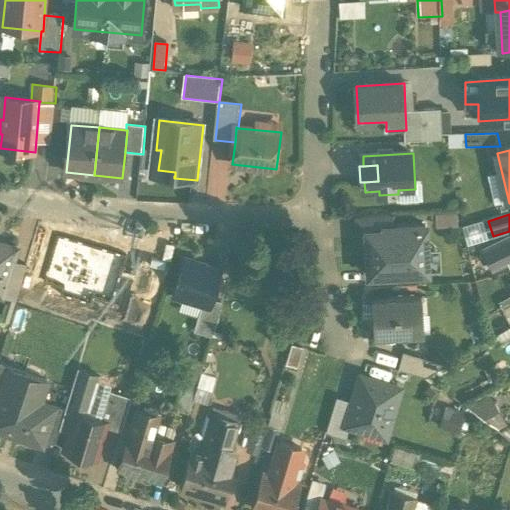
[(368,231),(371,270),(423,267),(420,228),(368,231)]
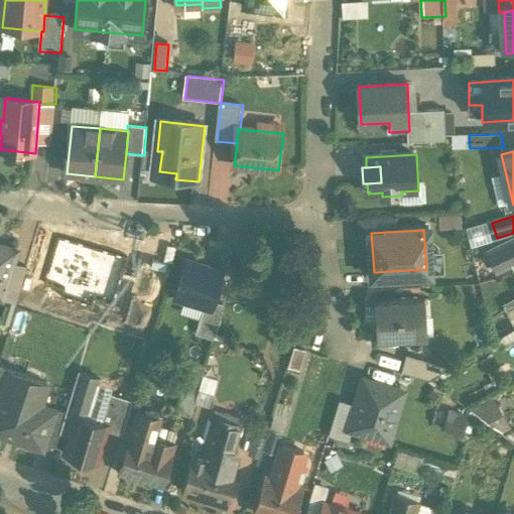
[(513,241),(490,253),(499,272),(513,265),(513,241)]
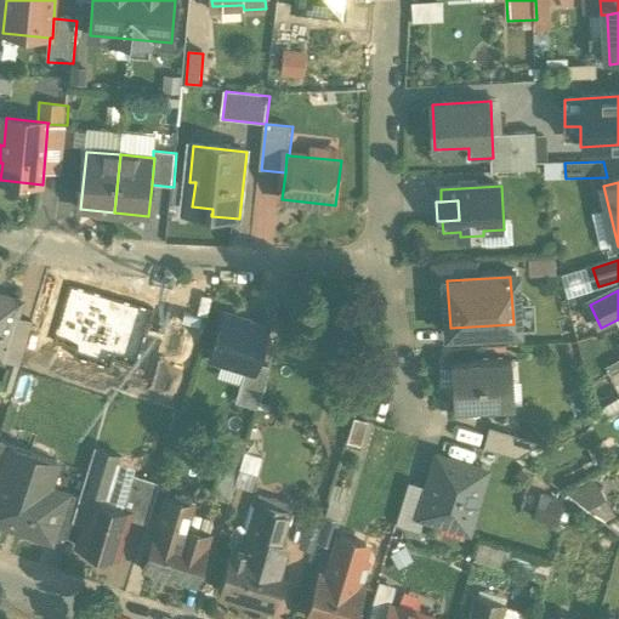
[(23,304),(0,296),(0,365),(5,368),(23,304)]
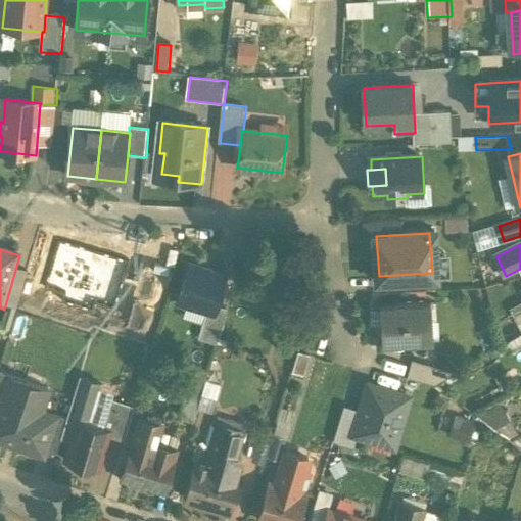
[(226,277),(191,267),(180,302),(208,311),(216,313),(218,305),(226,277)]
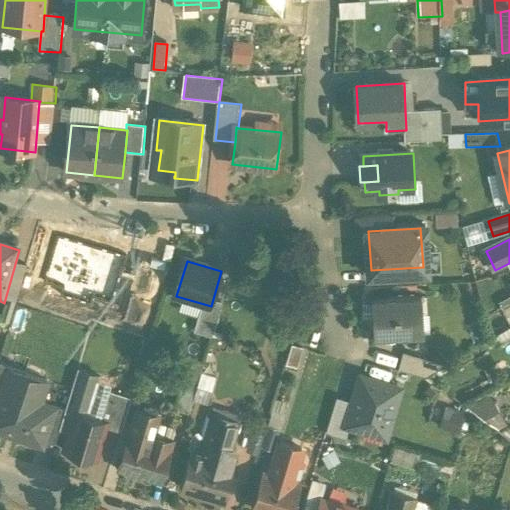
[(423,297),(373,300),(375,337),(425,335),(423,297)]
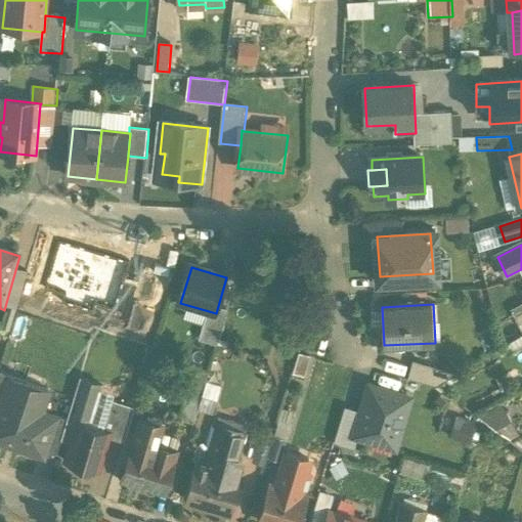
[(216,313),(209,311),(201,340),(219,345),(229,310),(218,306),(216,313)]
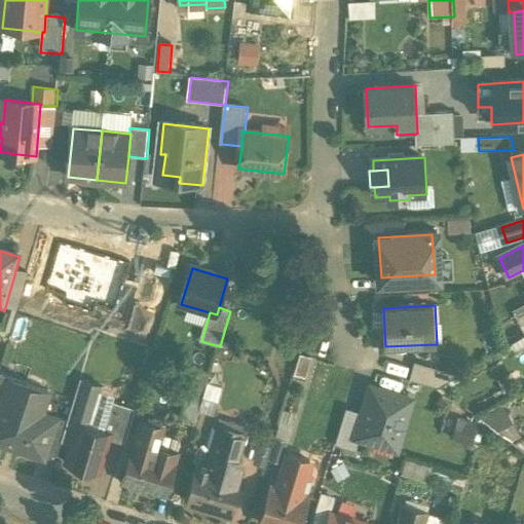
[(10,334),(0,330),(0,341),(7,343),(10,334)]
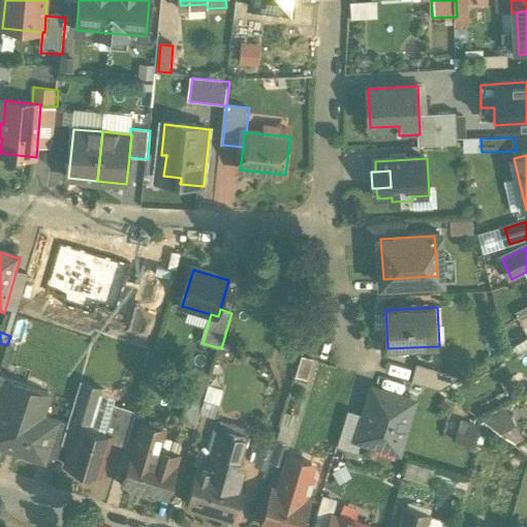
[(463,376),(419,364),(413,381),(441,390),(462,378),(463,376)]
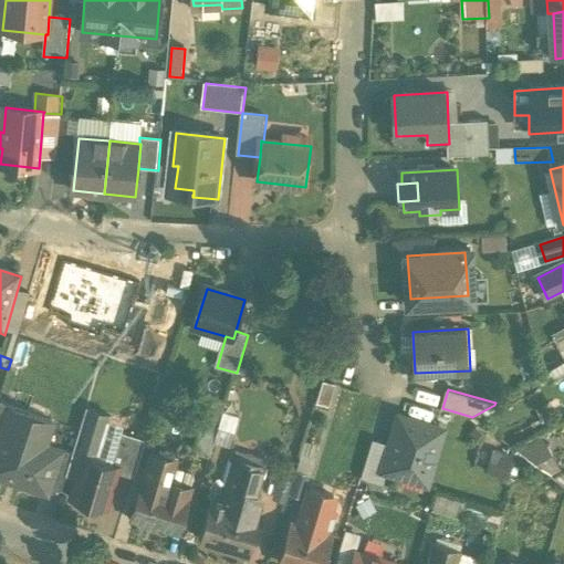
[(0,401),(0,441),(2,442),(14,407),(0,401)]
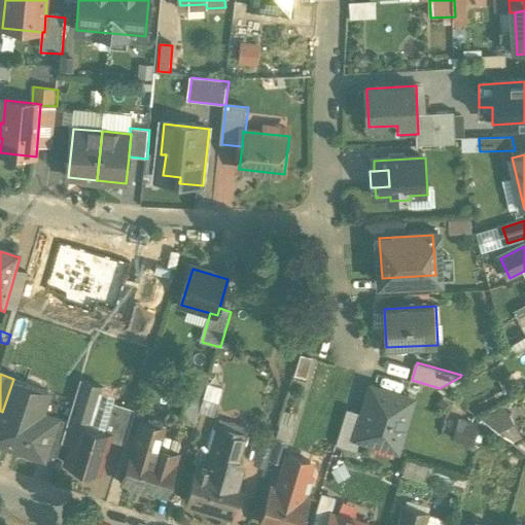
[(28,390),(13,385),(15,380),(13,379),(2,412),(0,417),(0,442),(11,446),(12,444),(20,446),(20,448),(45,457),(47,453),(60,418),(58,417),(56,423),(41,419),(50,392),(29,385),(28,390)]
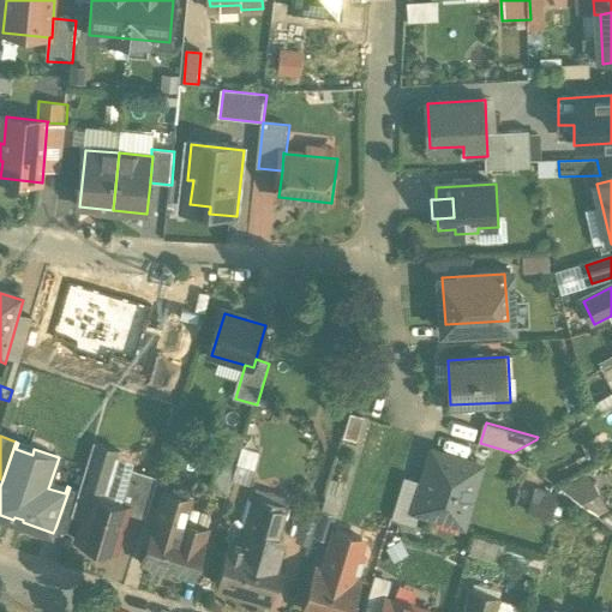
[(123,503),(107,498),(121,451),(95,443),(81,491),(73,515),(84,519),(78,540),(117,552),(129,513),(131,505),(123,503)]
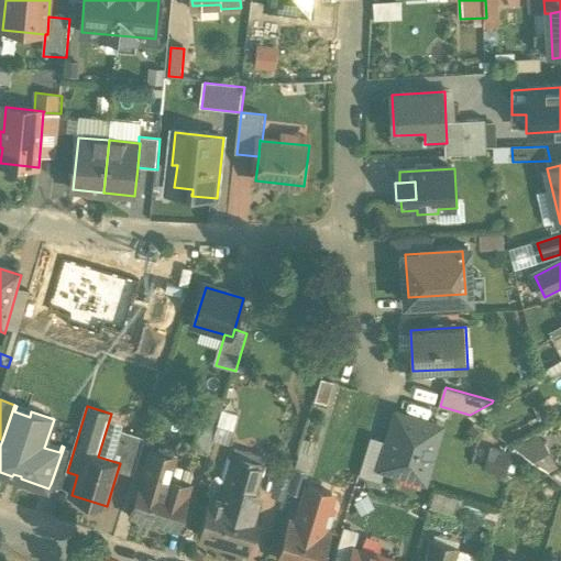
[(440,427),(398,414),(382,465),(403,471),(405,464),(427,472),(440,430),(440,427)]
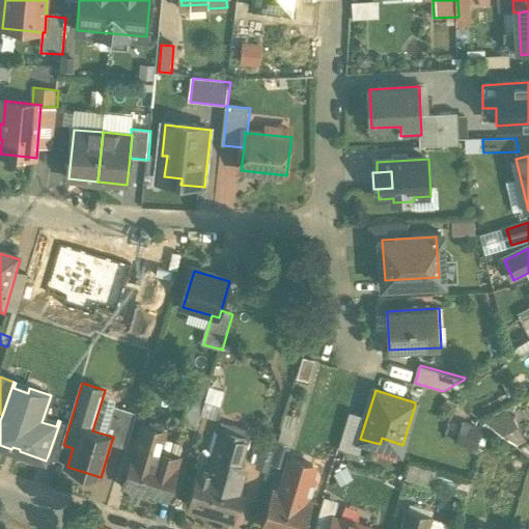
[(138,413),(115,406),(106,435),(113,437),(111,443),(128,448),(138,413)]
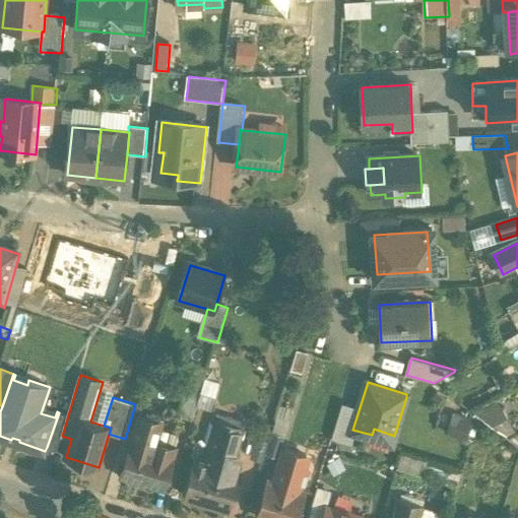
[(59,412),(47,447),(58,450),(62,436),(68,415),(59,412)]
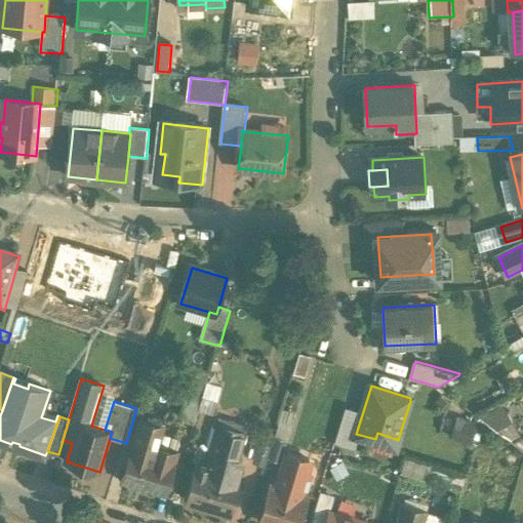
[(476,423),(458,417),(453,437),(470,442),(476,423)]
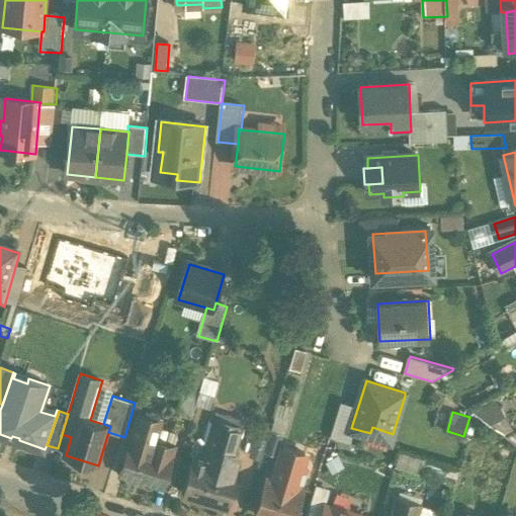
[(244,426),(217,418),(203,461),(231,468),(244,426)]
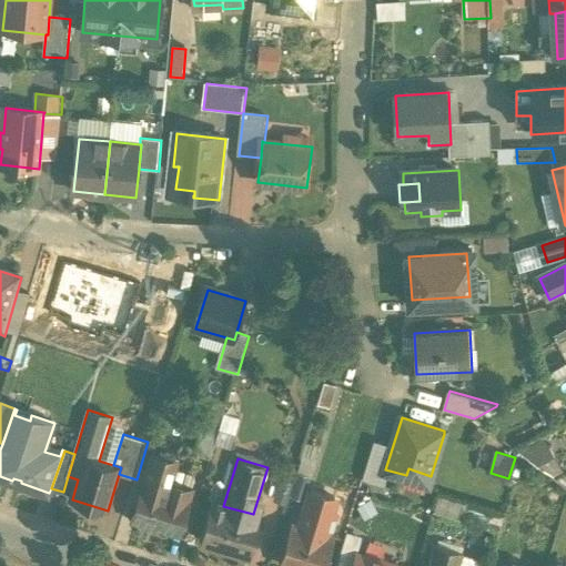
[(175,467),(153,461),(145,484),(144,484),(134,519),(180,533),(190,497),(192,488),(171,482),(175,467)]
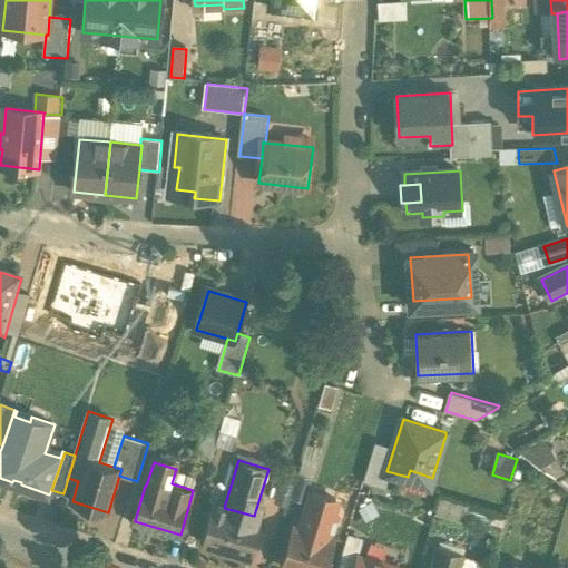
[(458,500),(442,496),(437,513),(468,522),(472,505),(458,500)]
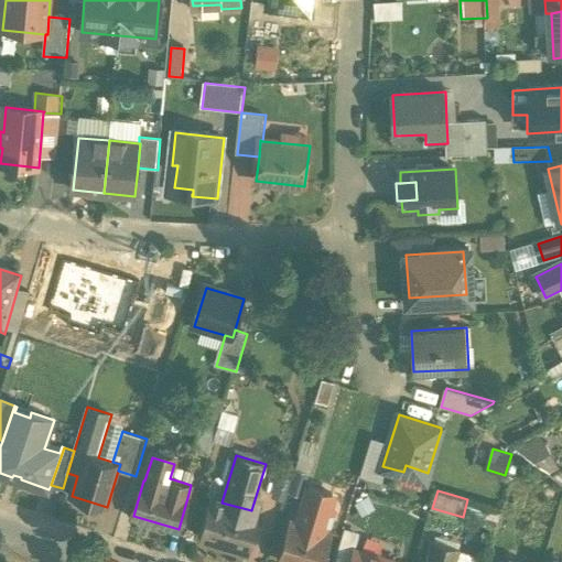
[(332,501),(313,495),(304,523),(323,529),(332,501)]
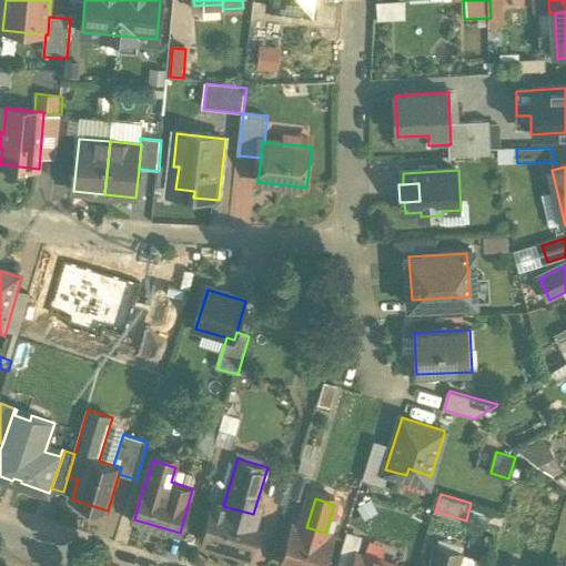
[(223,506),(213,503),(202,539),(251,554),(262,517),(253,514),(223,506)]
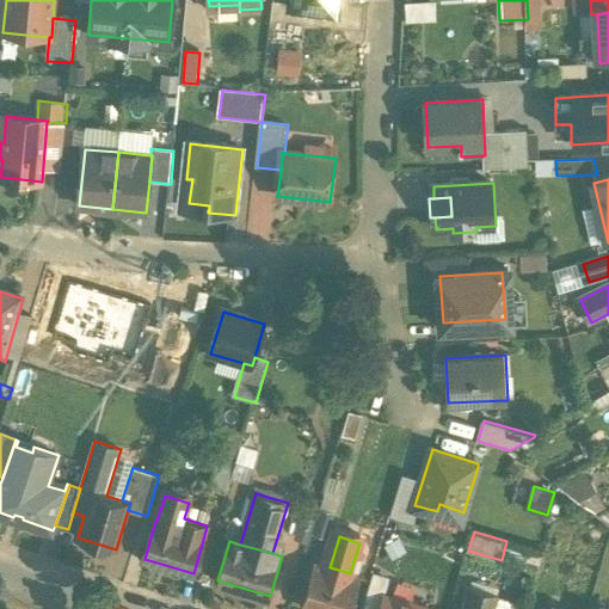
[(350,608),(360,577),(350,573),(330,567),(317,564),(303,607),(308,608),(350,608)]
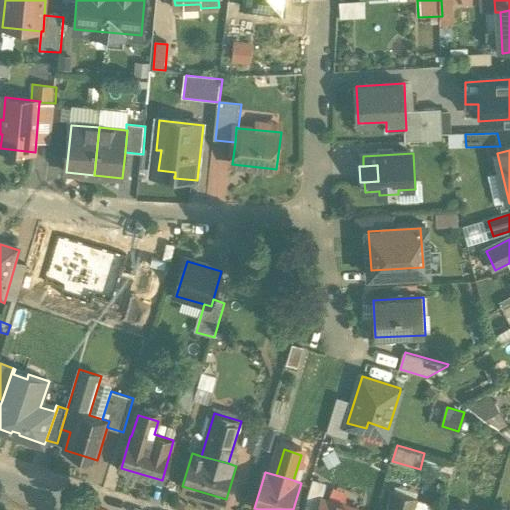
[(417,498),(396,491),(390,509),(413,509),(416,499),(417,498)]
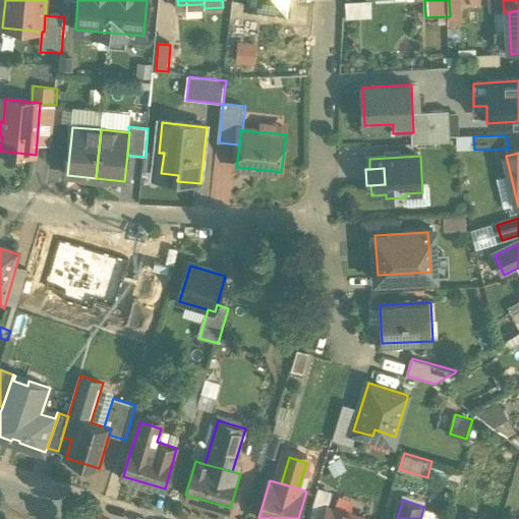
[(369,518),(328,506),(324,518),(369,518)]
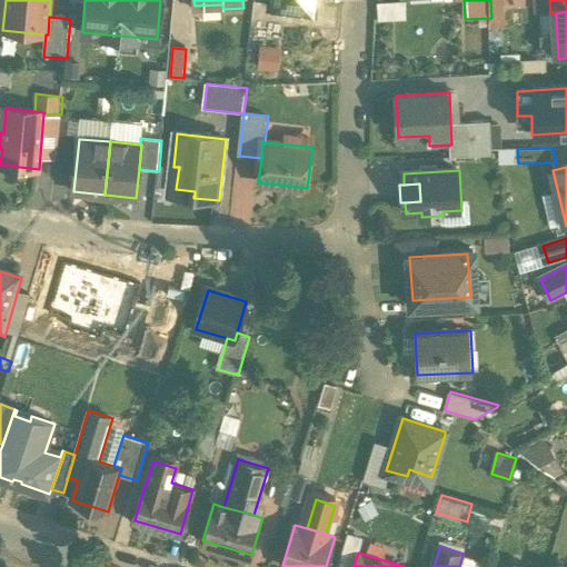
[(484,561),(463,555),(459,566),(481,566),(484,563),(484,561)]
